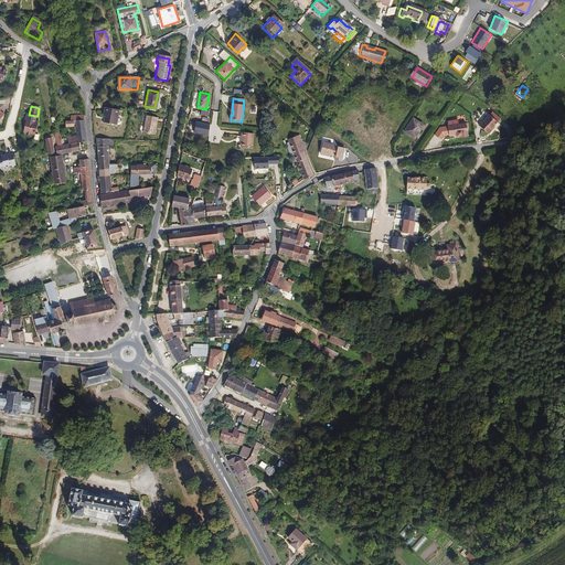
[(105,121),(117,124),(117,117),(118,108),(105,107),(104,116),(106,116),(105,121)]
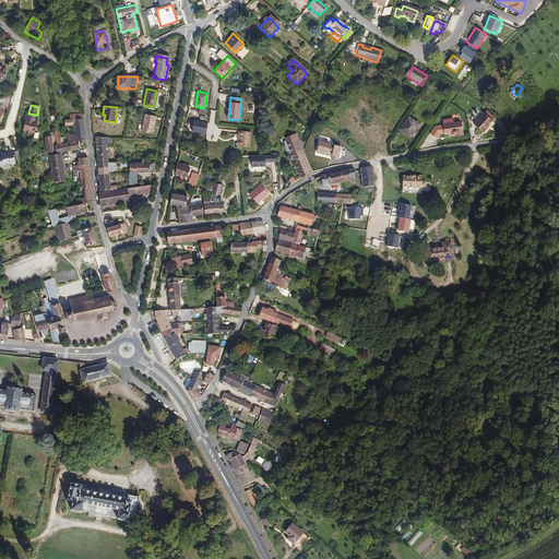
[(157,115),(145,113),(142,129),(154,131),(157,115)]
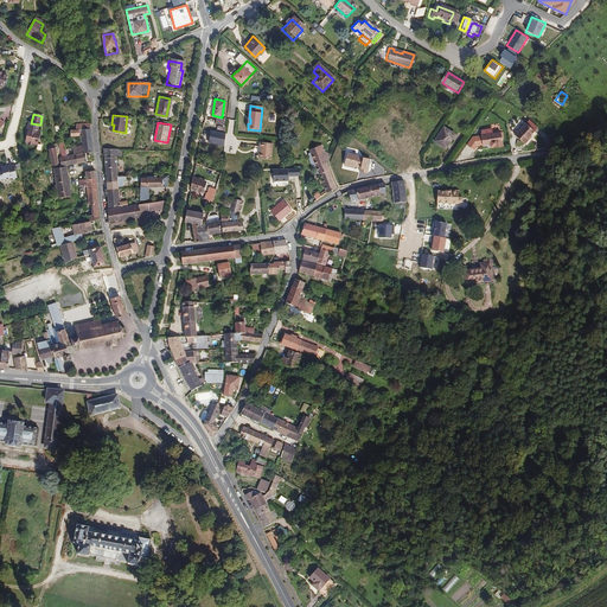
[(525,138),(532,129),(523,122),(516,129),(511,134),(522,142),(526,138),(525,138)]
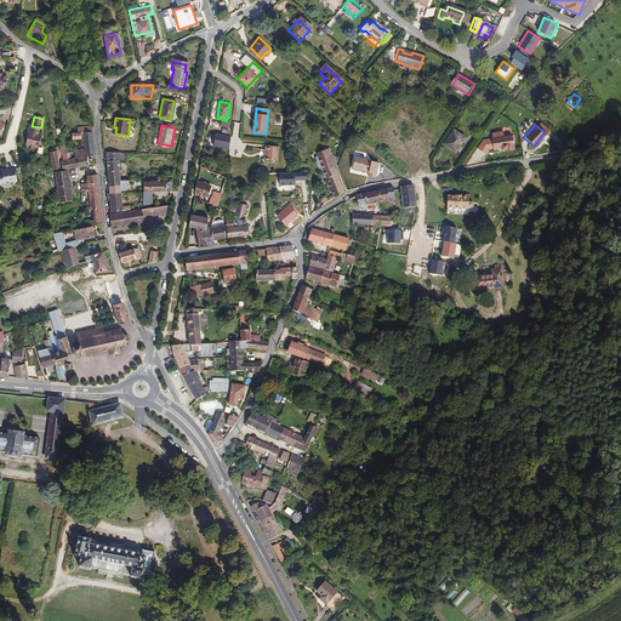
[(39,136),(40,127),(32,126),(30,126),(28,138),(27,140),(26,142),(27,143),(27,147),(30,147),(30,149),(34,149),(34,148),(39,149),(41,136),(39,136)]
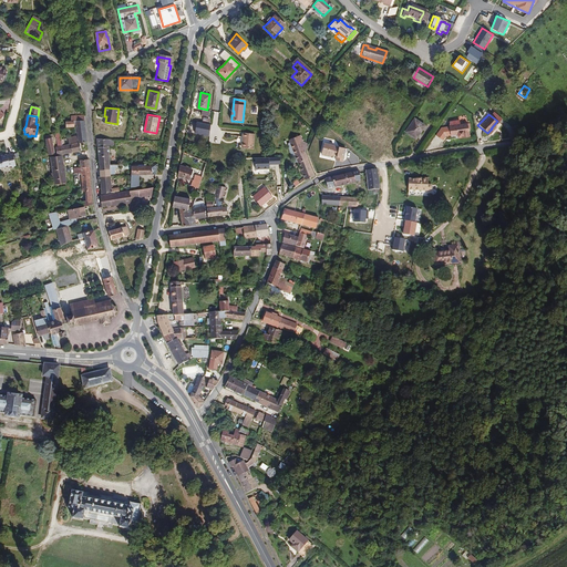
[(86,130),(85,117),(72,119),(72,123),(66,123),(68,130),(78,130),(79,141),(69,142),(69,148),(70,148),(71,155),(81,154),(81,147),(88,146),(86,135),(85,135),(85,130),(86,130)]
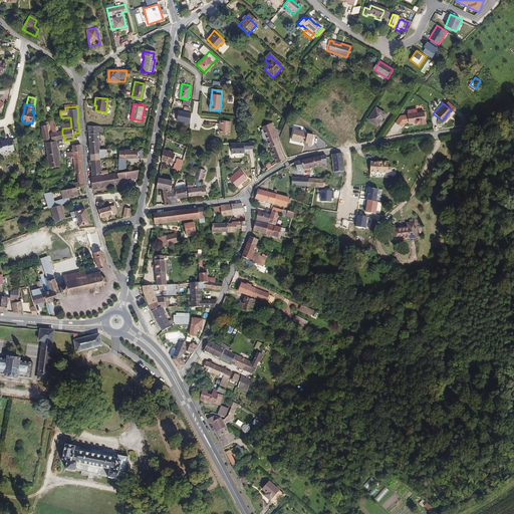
[(191,112),(179,110),(177,121),(189,123),(191,112)]
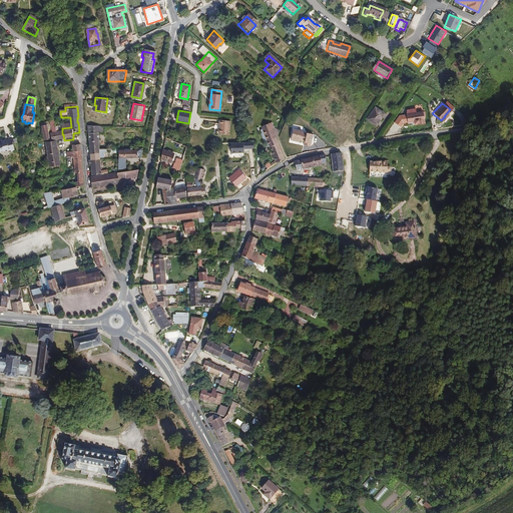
[(382,115),(373,110),(366,121),(375,126),(382,115)]
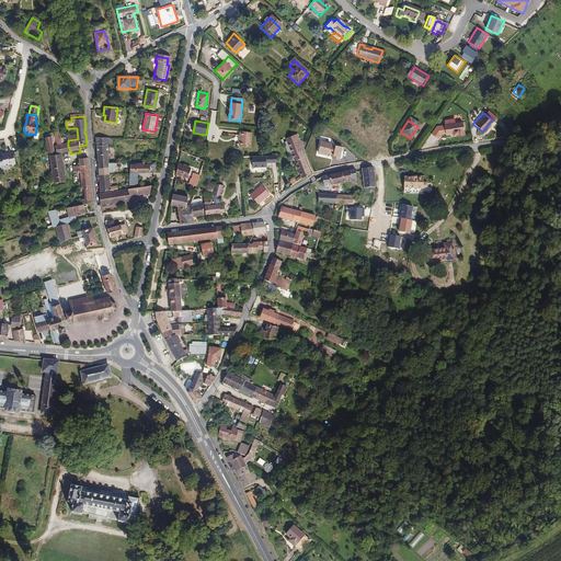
[(462,135),(460,122),(443,126),(444,134),(451,133),(451,135),(456,134),(456,136),(462,135)]
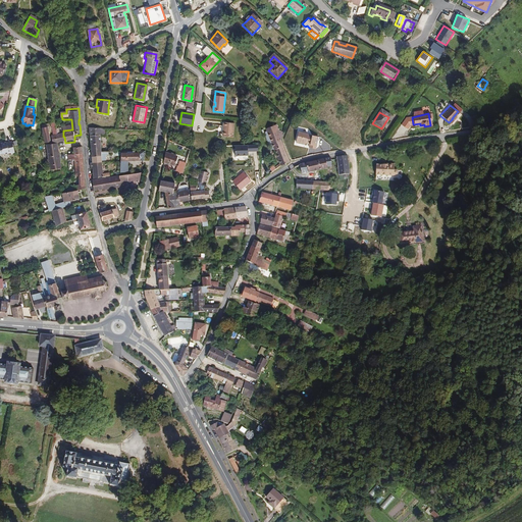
[(233,123),(223,122),(222,136),(232,137),(233,123)]
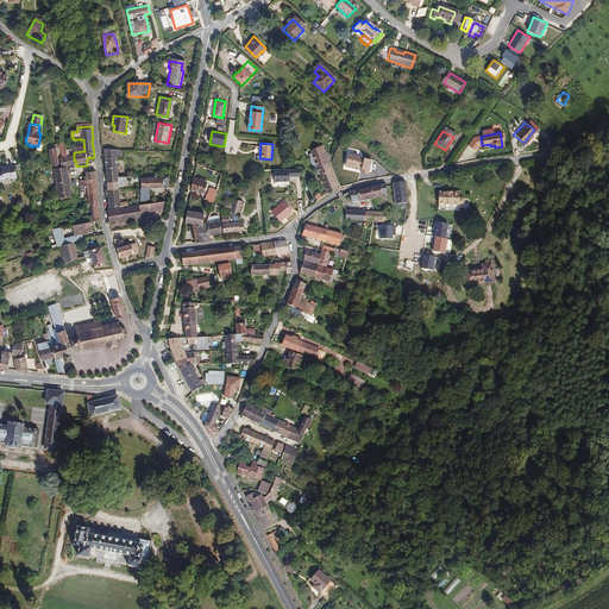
[(327,161),(330,155),(324,154),(321,148),(319,149),(322,154),(325,159),(327,159),(327,161)]
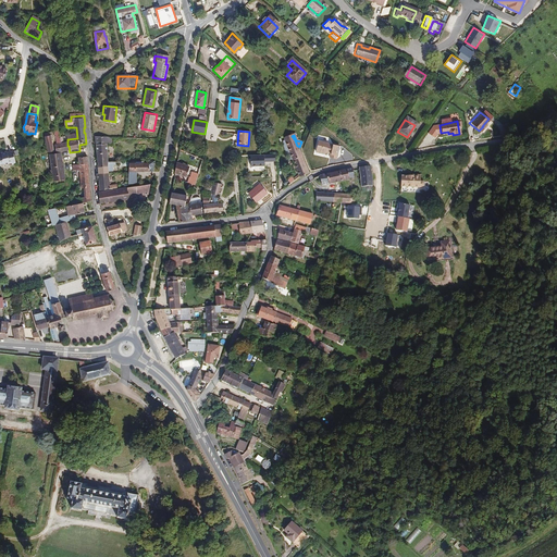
[(45,138),(48,153),(54,151),(51,136),(45,138)]
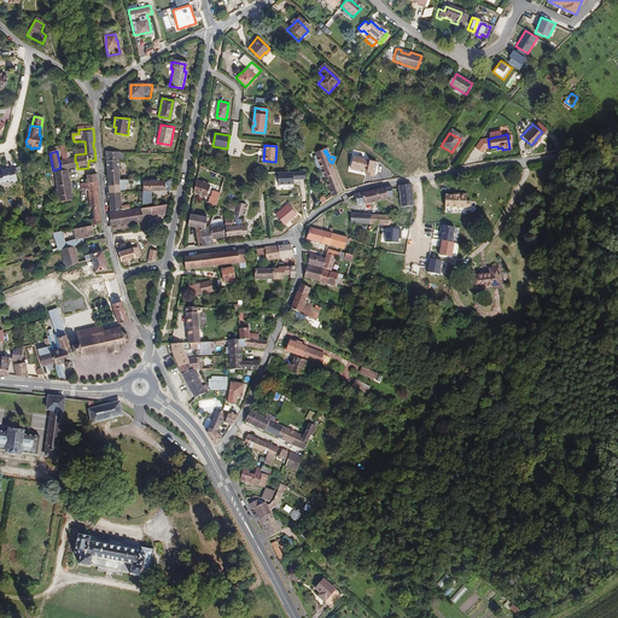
[(332,167),(332,163),(332,162),(330,162),(327,156),(324,151),(314,155),(316,158),(321,173),(332,169),(332,167)]
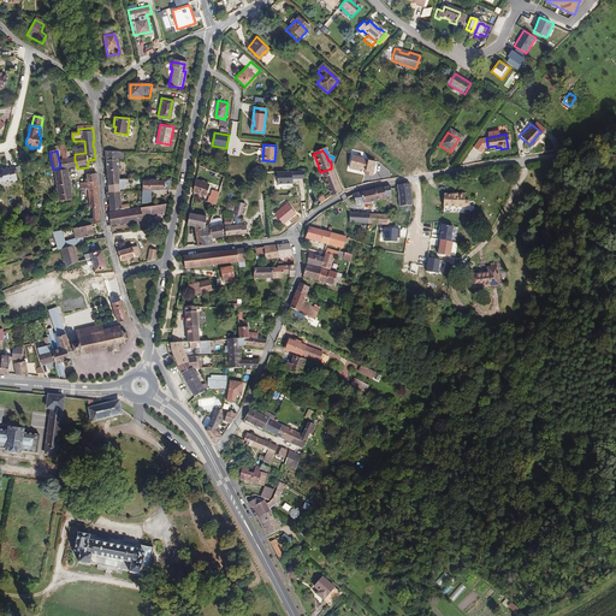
[(118,153),(106,152),(108,187),(120,187),(120,184),(118,153)]
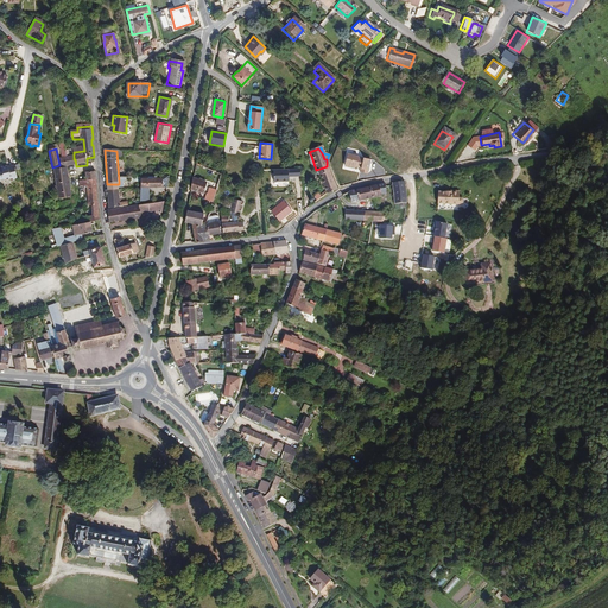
[(367,177),(371,163),(363,160),(363,162),(358,160),(358,159),(349,156),(344,169),(355,171),(356,169),(361,171),(360,175),(367,177)]
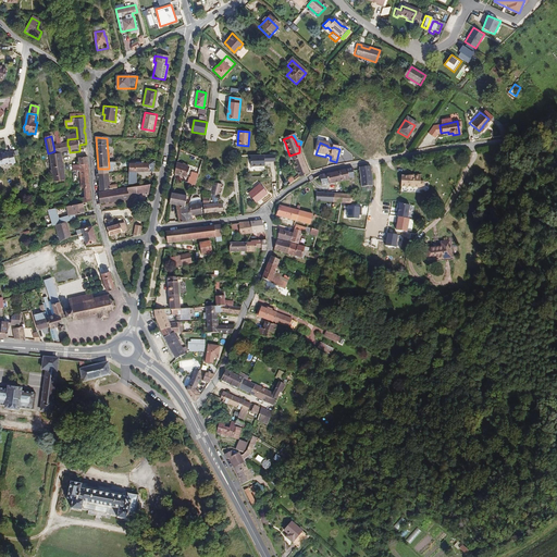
[(12,164),(15,163),(12,151),(7,152),(7,151),(1,152),(1,153),(0,153),(0,166),(1,166),(1,165),(4,164),(4,166),(12,164)]
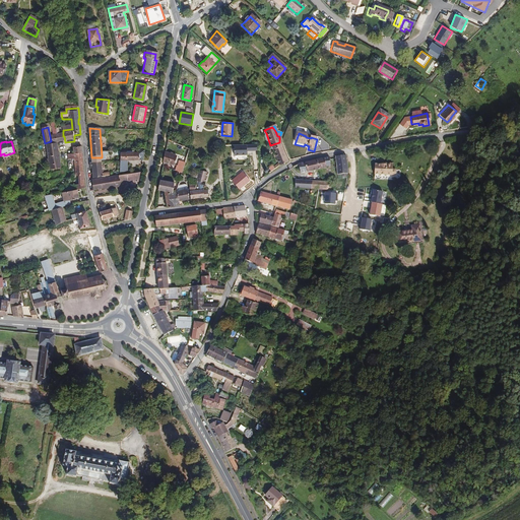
[(287,163),(279,142),(270,145),(272,150),(279,167),(287,163)]
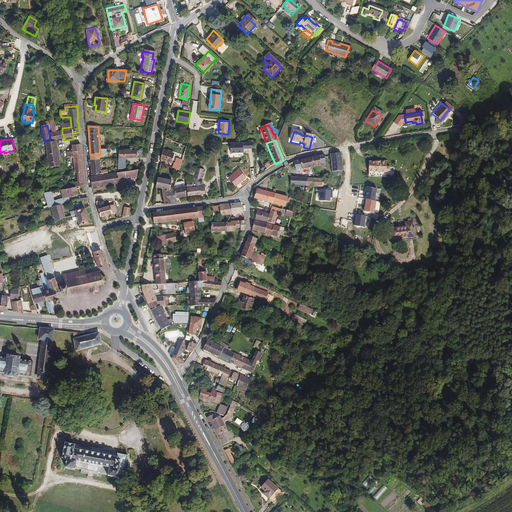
[(56,142),(51,143),(46,144),(47,155),(46,155),(46,157),(47,158),(48,159),(49,167),(60,166),(56,142)]
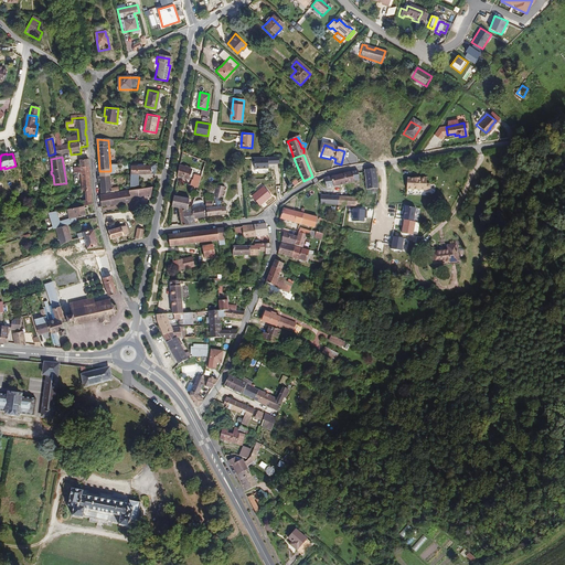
[(268,157),(254,157),(254,168),(269,168),(268,157)]
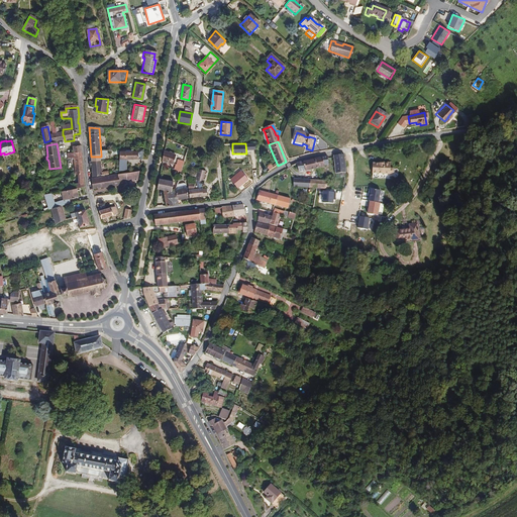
[(141,160),(142,150),(137,150),(137,151),(119,151),(119,154),(119,160),(126,160),(141,160)]
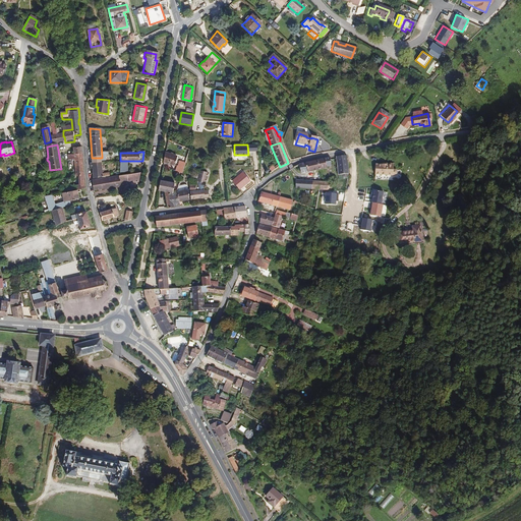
[(178,156),(166,153),(165,161),(175,165),(178,156)]
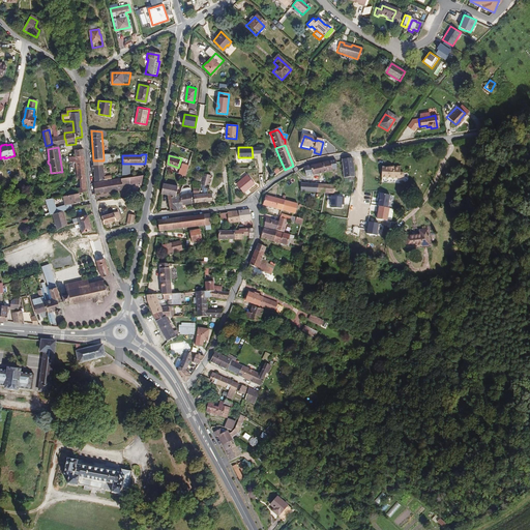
[(185,176),(190,159),(186,157),(183,169),(180,168),(179,174),(185,176)]
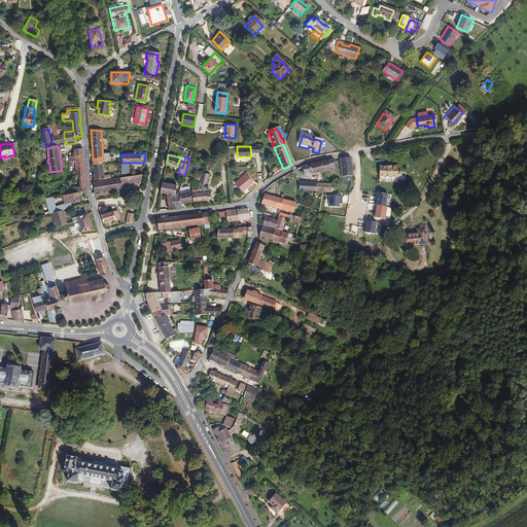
[(83,157),(75,157),(68,159),(69,163),(76,162),(77,170),(84,169),(83,157)]
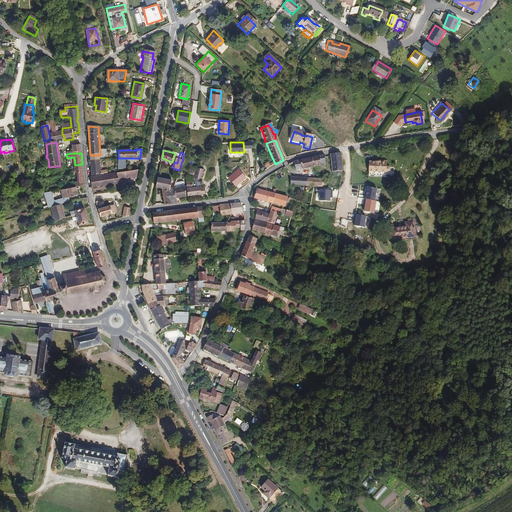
[(341,173),(340,155),(330,156),(331,174),(341,173)]
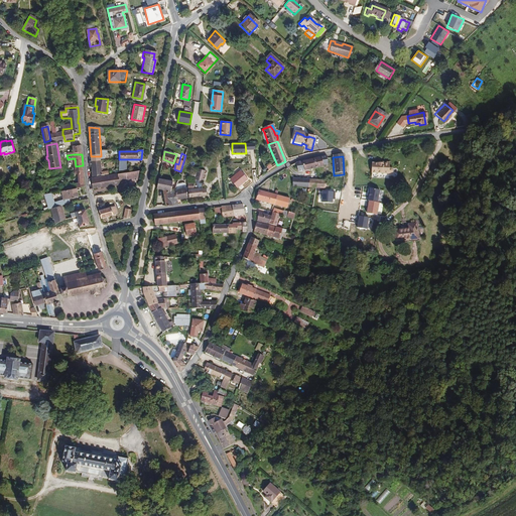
[(328,166),(327,158),(312,160),(314,170),(323,169),(323,166),(328,166)]
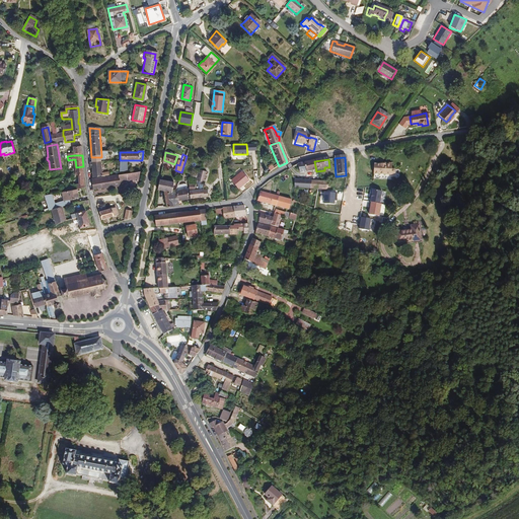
[(305,163),(297,164),(298,173),(305,172),(306,173),(316,171),(314,161),(305,163)]
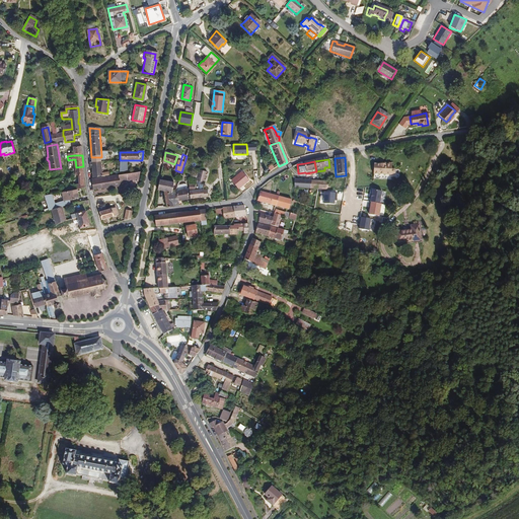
[(373,163),(373,173),(391,173),(390,168),(393,168),(394,167),(394,164),(393,163),(391,163),(391,162),(384,162),(384,163),(373,163)]
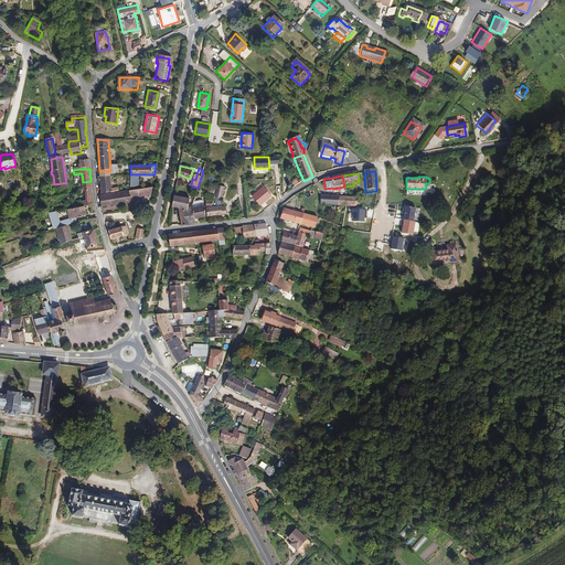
[(112,178),(100,179),(99,179),(99,183),(100,184),(102,195),(118,193),(118,188),(112,188),(112,178)]
